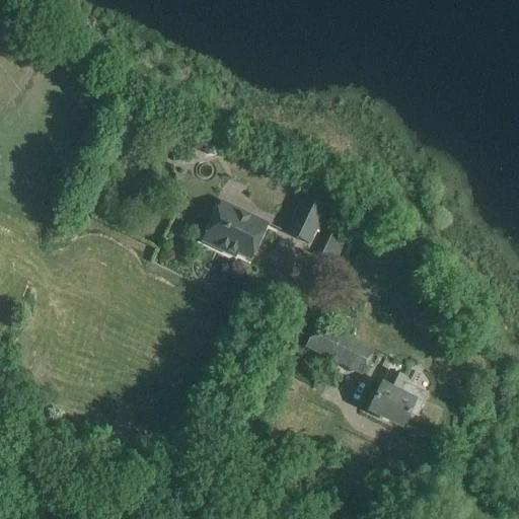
[(286,233),(307,244),(328,202),(306,191),(286,233)]
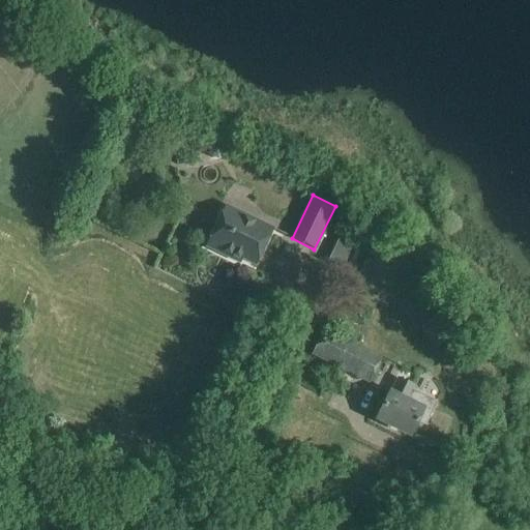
[(226,206),(214,228),(206,246),(240,263),(242,259),(256,266),(273,229),(226,206)]
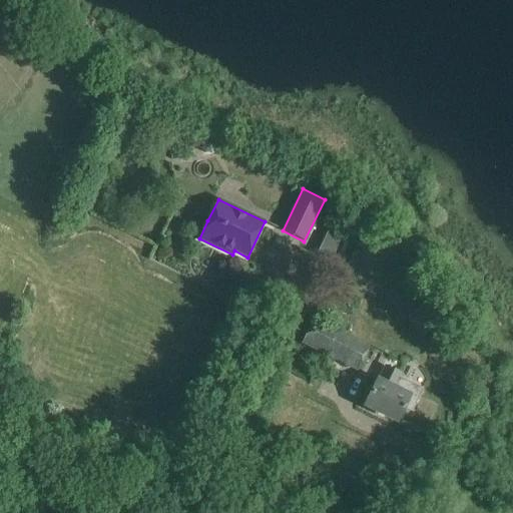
[(313,319),(310,326),(301,344),(357,371),(369,347),(313,319)]
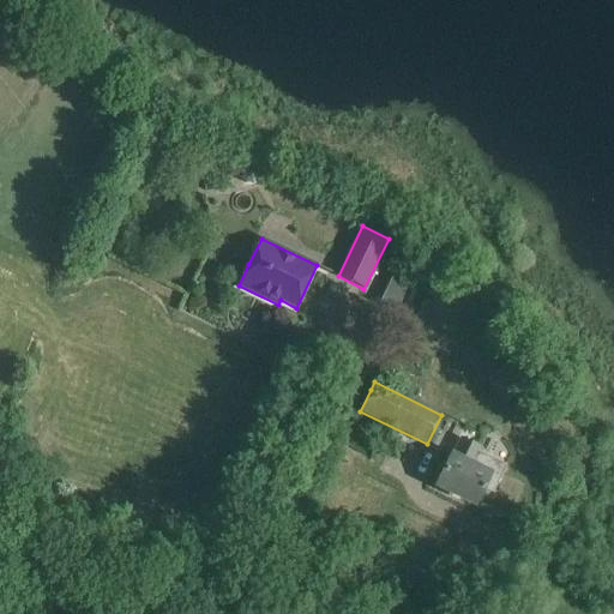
[(471,465),(477,452),(480,447),(462,439),(453,457),(451,456),(437,486),(476,505),(485,488),(491,475),(471,465)]
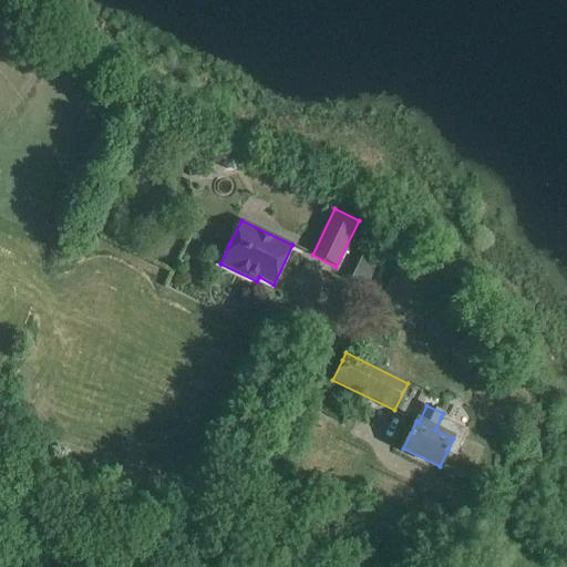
[(466,430),(441,418),(435,430),(453,439),(447,451),(455,454),(466,430)]
